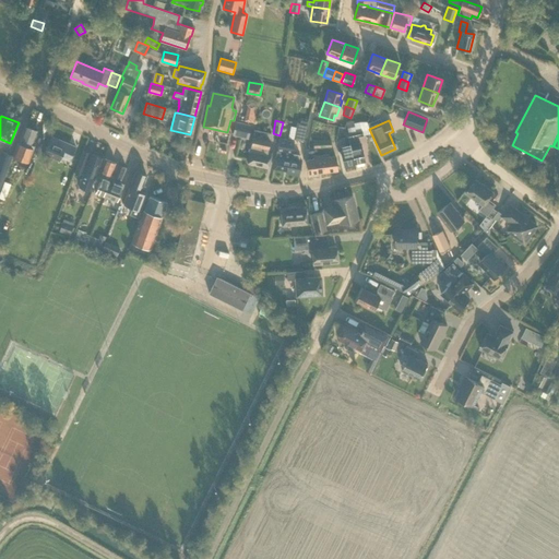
[(248,139),(251,126),(236,121),(233,134),(248,139)]
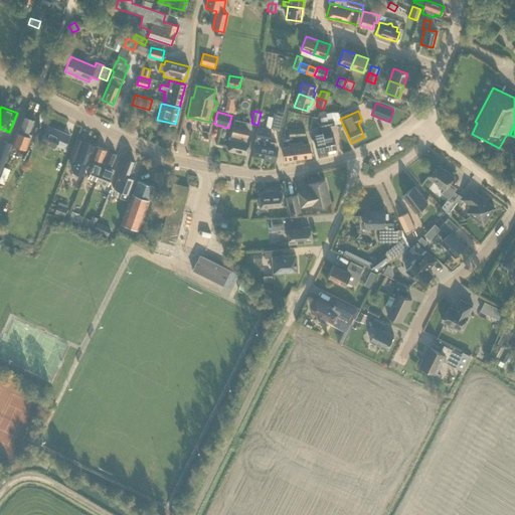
[(271,128),(280,130),(283,115),(274,113),(271,128)]
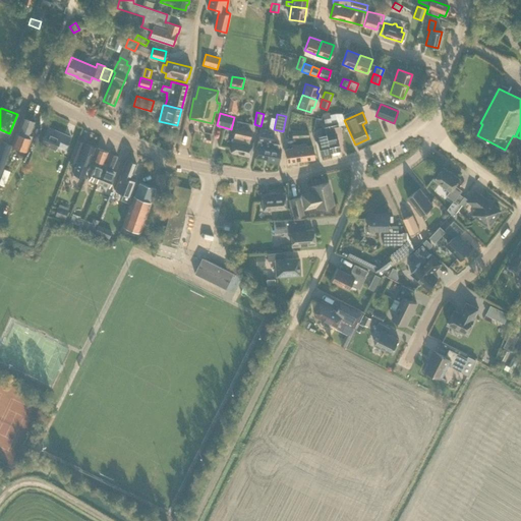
[(30,134),(35,121),(22,117),(17,132),(16,132),(11,146),(25,151),(32,135),(30,134)]
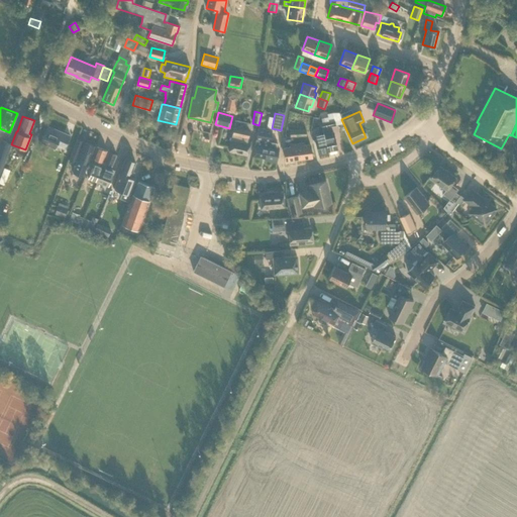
[(322,128),(327,151),(337,149),(332,130),(331,126),(336,125),(334,119),(327,121),(326,121),(328,127),(322,128)]
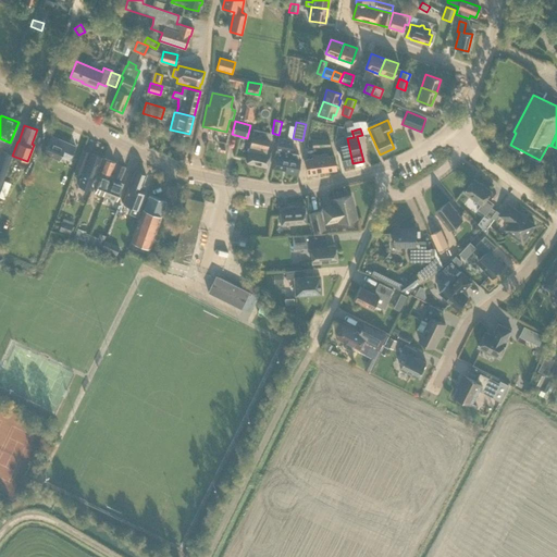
[(267,152),(270,133),(254,130),(252,136),(251,136),(246,162),(268,166),(270,152),(267,152)]
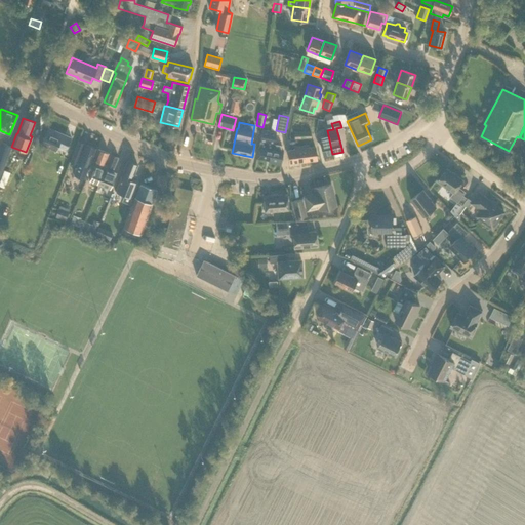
[(327,124),(323,125),(324,128),(322,129),(324,136),(319,137),(323,156),(332,154),(327,130),(333,129),(331,123),(328,124),(327,124)]
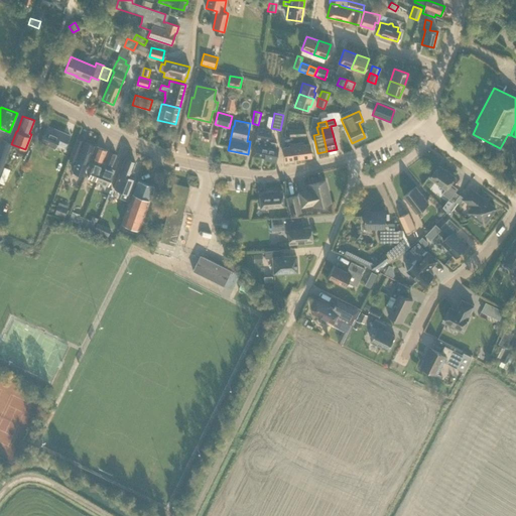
[(268,132),(268,127),(258,125),(257,130),(254,145),(252,155),(264,157),(263,159),(275,161),(277,147),(276,147),(277,143),(269,141),(270,132),(268,132)]
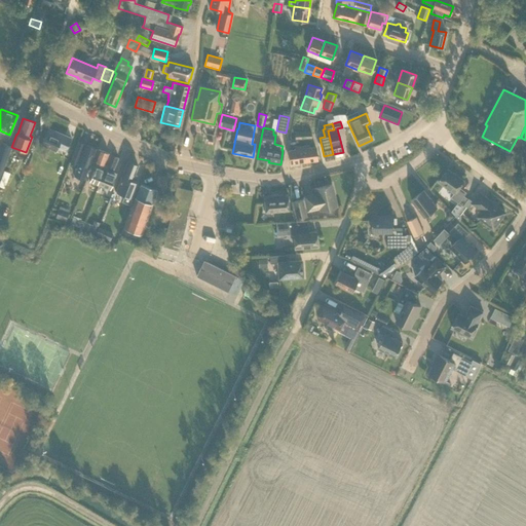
[(66,152),(71,138),(48,128),(41,145),(55,151),(57,148),(66,152)]
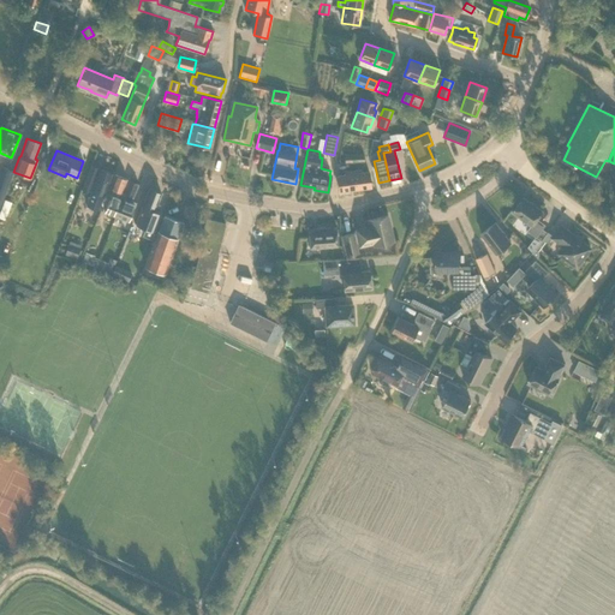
[(89,192),(99,168),(91,166),(82,190),(89,192)]
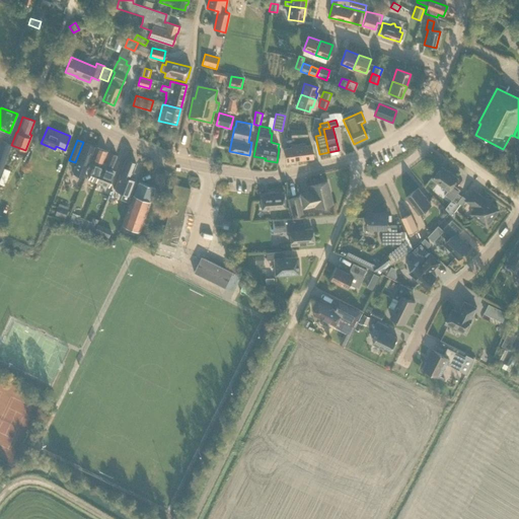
[(0,171),(11,144),(2,141),(0,145),(0,171)]
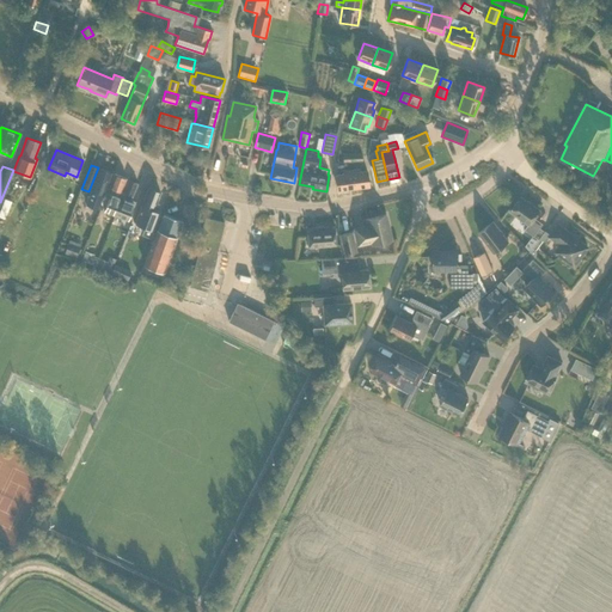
[(103,191),(110,172),(101,169),(93,188),(92,188),(86,204),(97,208),(104,191),(103,191)]
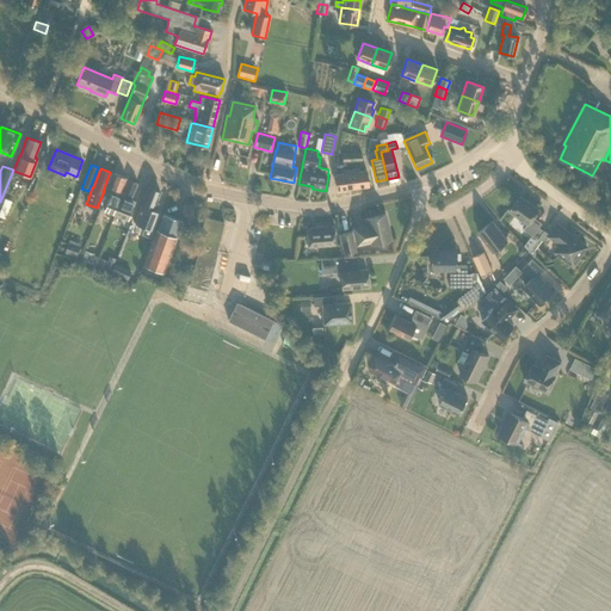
[(350,170),(352,187),(368,185),(365,171),(359,171),(358,168),(350,170)]
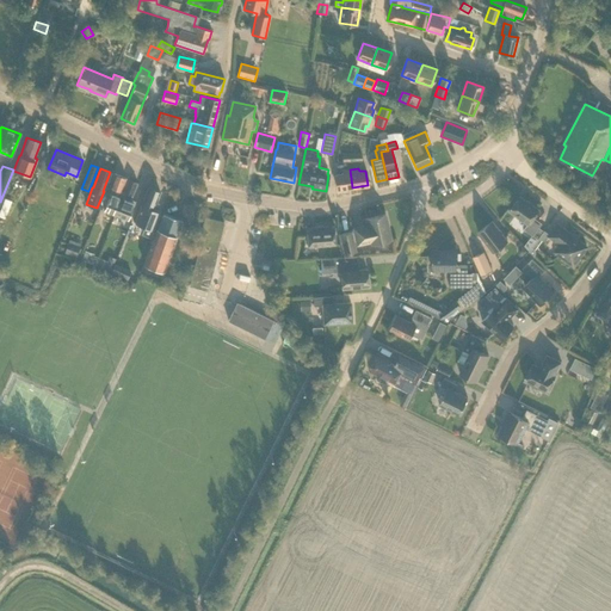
[(337,190),(352,187),(350,170),(341,171),(341,173),(334,174),(337,190)]
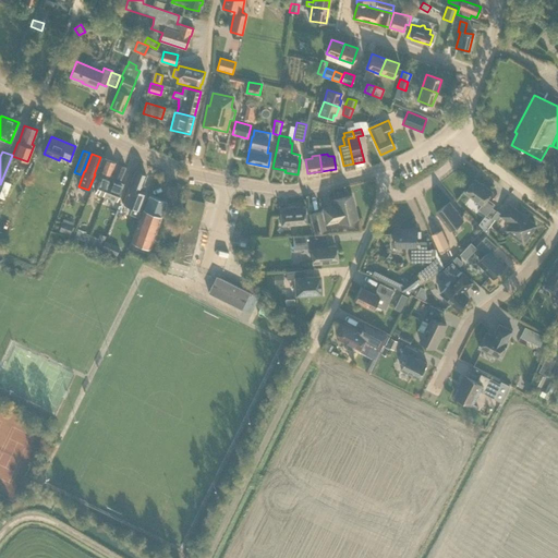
[(105,196),(113,174),(111,173),(114,162),(104,158),(99,171),(102,172),(95,192),(105,196)]
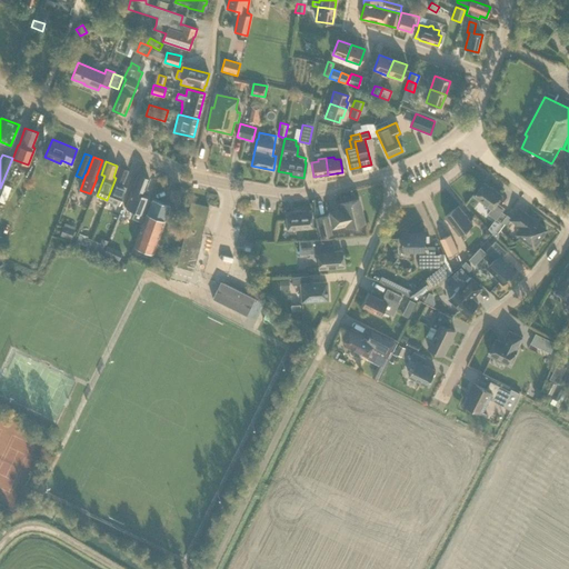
[(119,167),(116,178),(107,200),(118,205),(125,187),(120,186),(121,182),(122,182),(128,170),(119,167)]
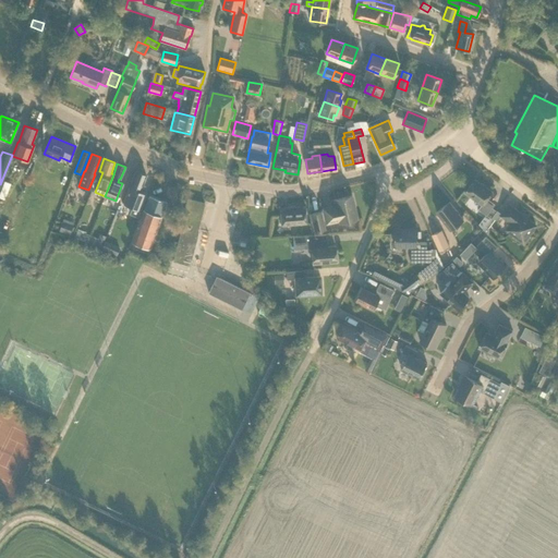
[(138,191),(145,174),(136,171),(130,187),(129,187),(122,204),(132,207),(129,214),(137,218),(141,209),(140,208),(145,194),(138,191)]
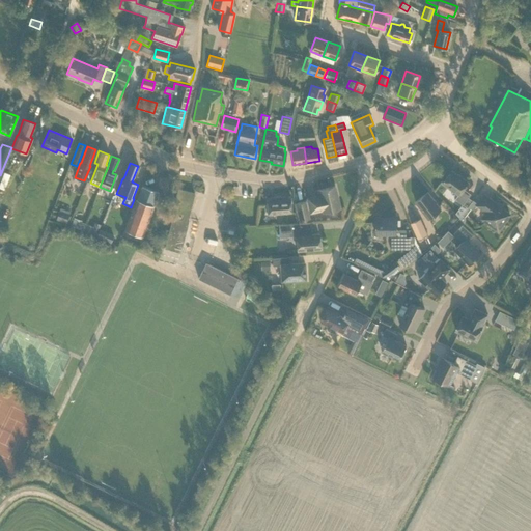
[(468,197),(470,194),(464,189),(468,183),(452,171),(443,184),(458,195),(455,199),(463,204),(468,197)]
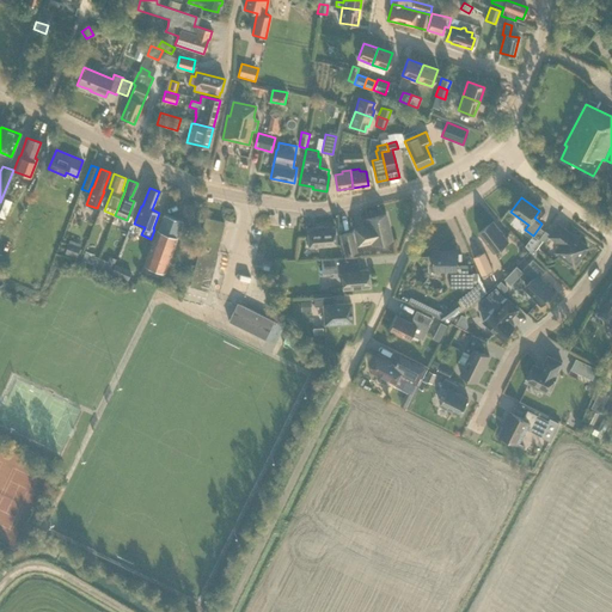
[(176,237),(182,221),(163,214),(158,230),(157,230),(144,265),(164,273),(177,237),(176,237)]
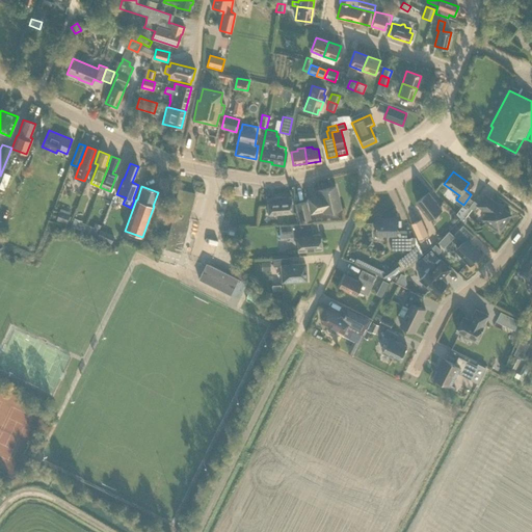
[(323,212),(340,209),(335,187),(318,190),(320,196),(308,198),(311,212),(323,210),(323,212)]
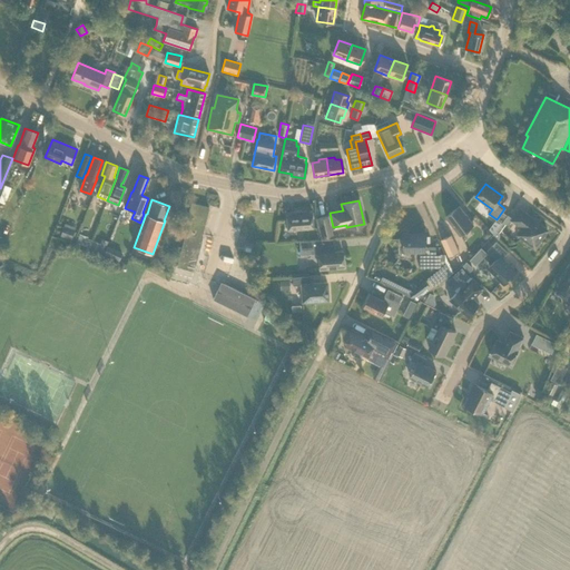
[(194,271),(202,241),(200,241),(208,208),(190,203),(182,236),(185,237),(177,266),(194,271)]
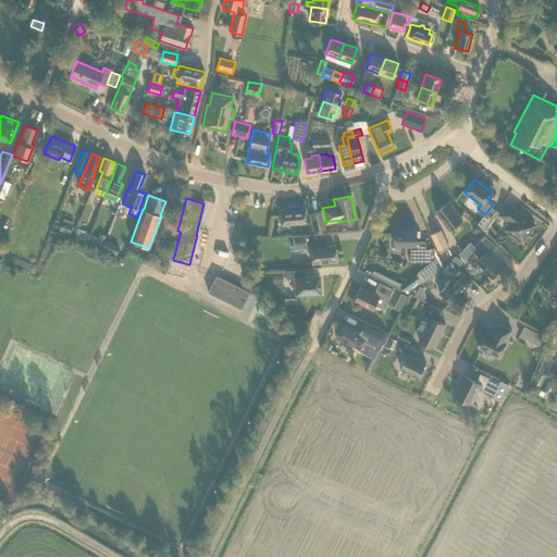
[(449,230),(462,220),(448,201),(435,212),(449,230)]
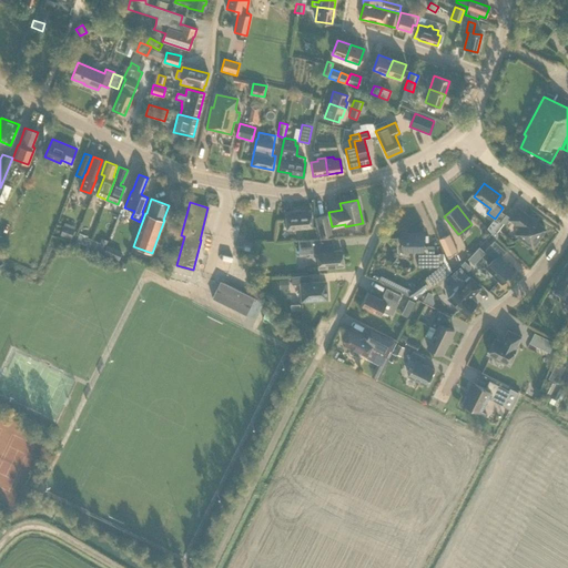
[(534,249),(539,241),(538,240),(546,229),(529,217),(530,216),(518,208),(511,217),(510,220),(520,227),(516,234),(527,242),(526,243),(534,249)]
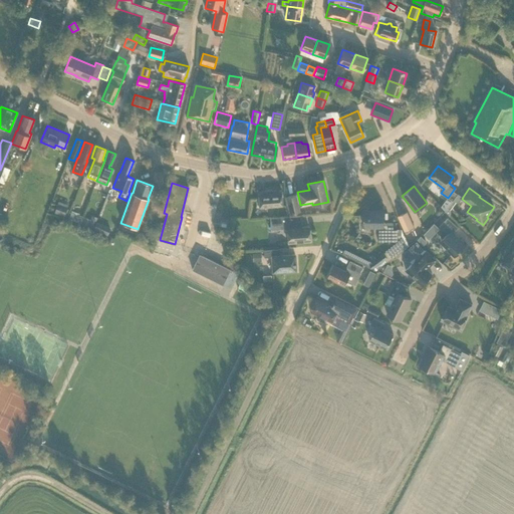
[(259,208),(282,206),(281,191),(257,192),(259,208)]
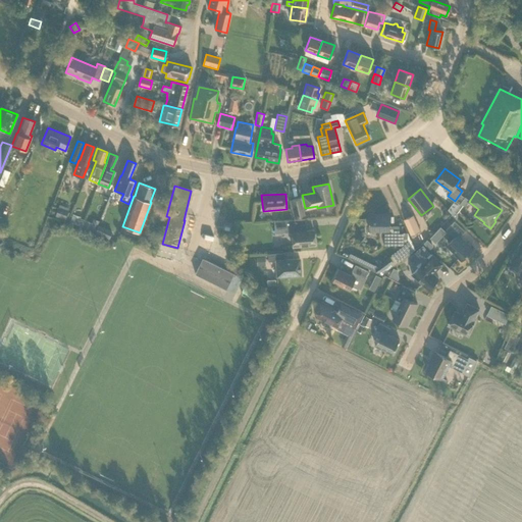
[(460,204),(465,198),(460,194),(455,201),(460,204)]
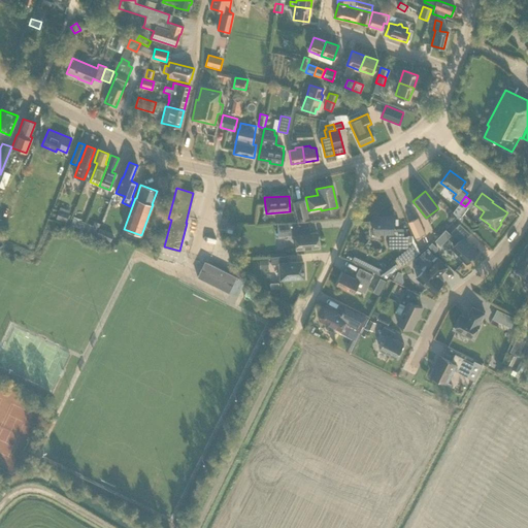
[(475,202),(470,199),(470,200),(465,206),(457,217),(462,221),(463,219),(463,217),(462,216),(469,207),(471,207),(474,204),(475,202)]
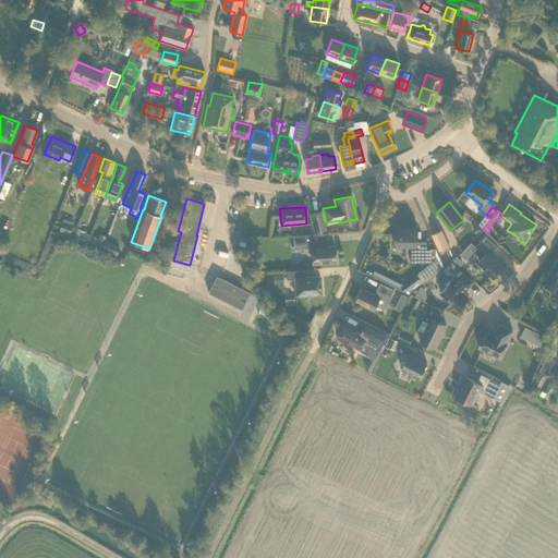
[(314,231),(325,229),(320,211),(311,214),(314,231)]
